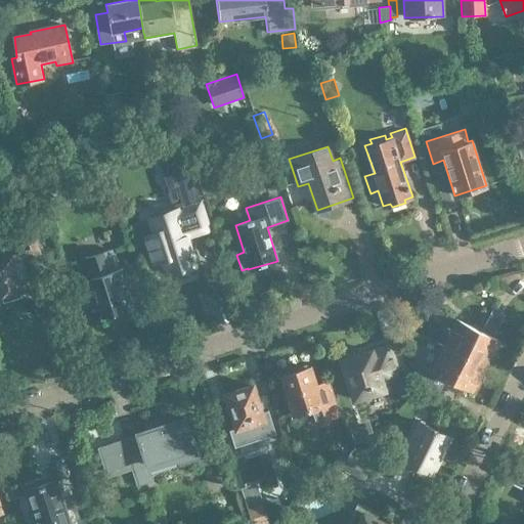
[(206,229),(198,203),(176,209),(180,221),(153,229),(158,245),(149,247),(154,261),(163,259),(167,273),(174,271),(175,275),(188,270),(188,266),(195,264),(187,235),(206,229)]
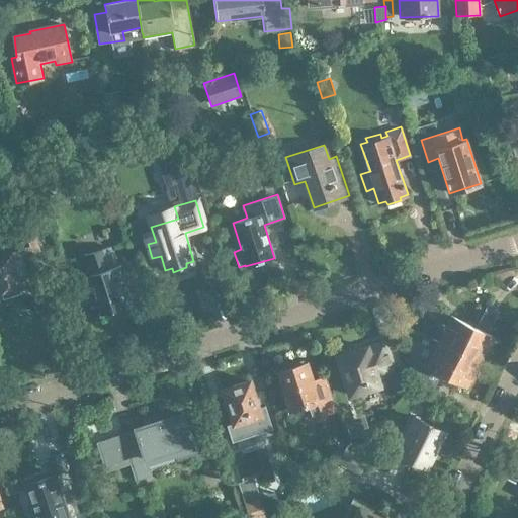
[(44,205),(49,221),(60,217),(55,201),(44,205)]
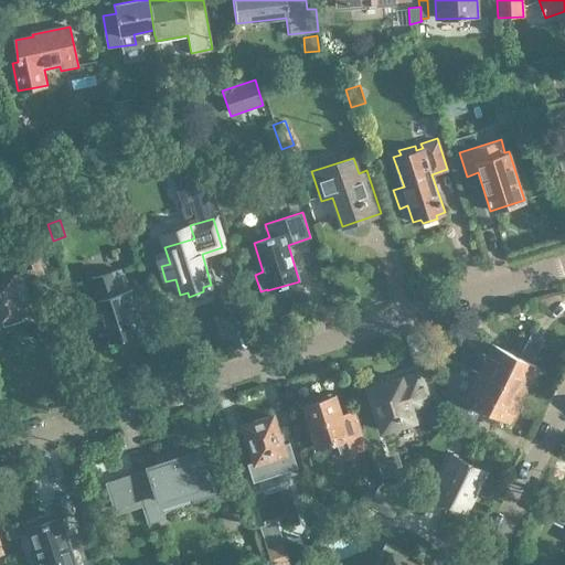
[(22,278),(41,273),(33,248),(19,254),(22,265),(3,270),(6,277),(0,278),(0,319),(32,310),(22,278)]
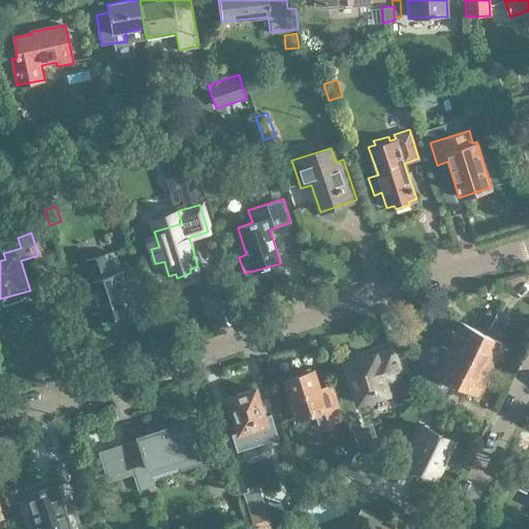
[(111,253),(89,260),(85,261),(92,280),(91,280),(93,288),(81,292),(86,309),(99,305),(103,318),(135,308),(123,270),(116,272),(111,253)]
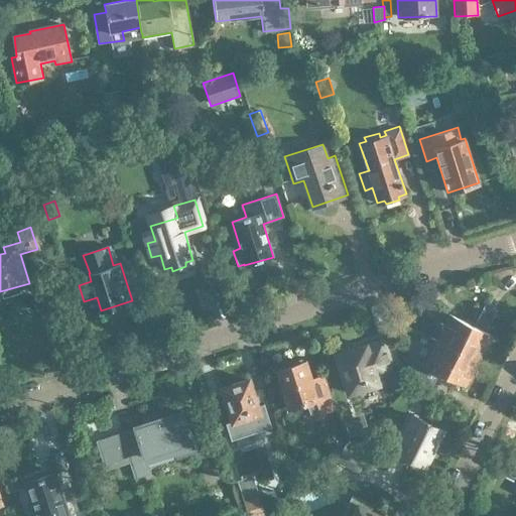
[(437,339),(479,361),(492,335),(486,332),(496,310),(485,304),(474,326),(448,314),(437,339)]
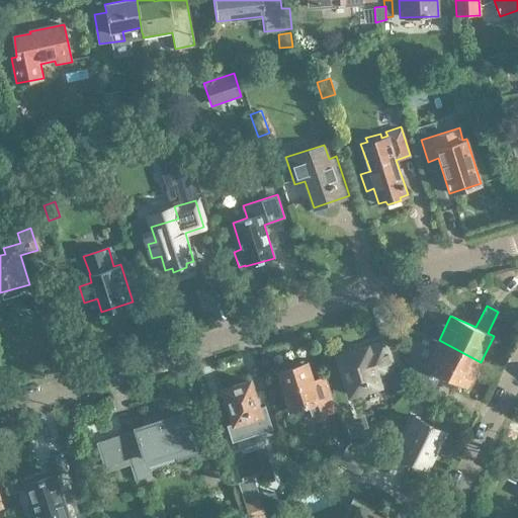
[(467,389),(481,362),(439,340),(427,365),(417,361),(411,375),(416,377),(433,386),(434,386),(439,374),(467,389)]
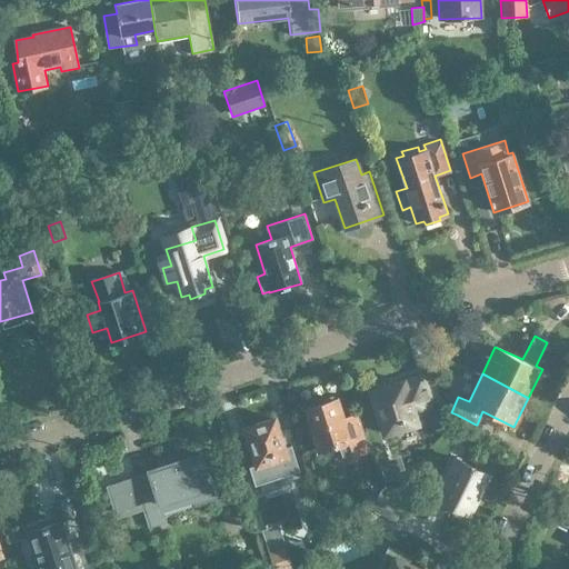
[(419,419),(436,412),(422,375),(369,390),(385,437),(420,425),(419,419)]
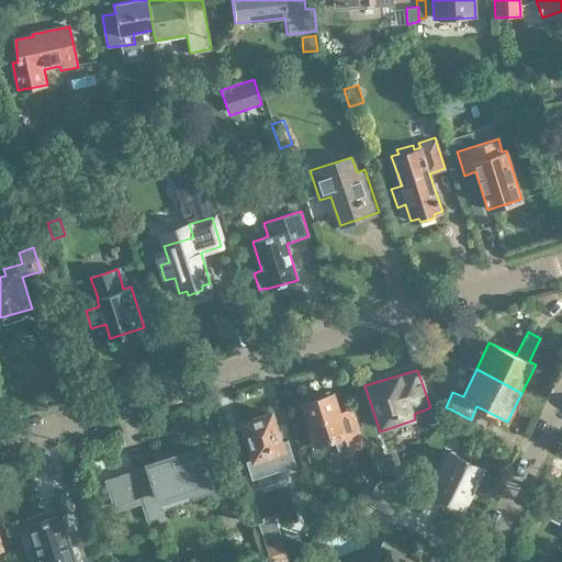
[(352,407),(338,412),(332,392),(301,402),(315,446),(333,440),(335,444),(338,454),(366,446),(352,407)]
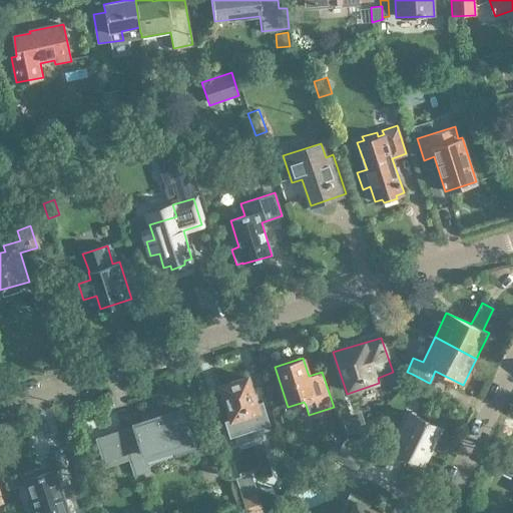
[(263,431),(259,419),(257,413),(259,412),(247,376),(219,385),(230,421),(244,417),(250,435),(263,431)]
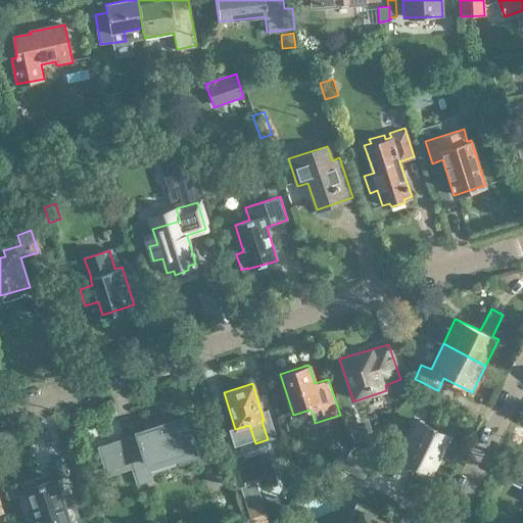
[(149,468),(176,460),(178,465),(196,460),(197,465),(215,460),(208,437),(192,442),(184,417),(136,432),(136,433),(99,446),(108,475),(131,469),(136,484),(153,479),(149,468)]
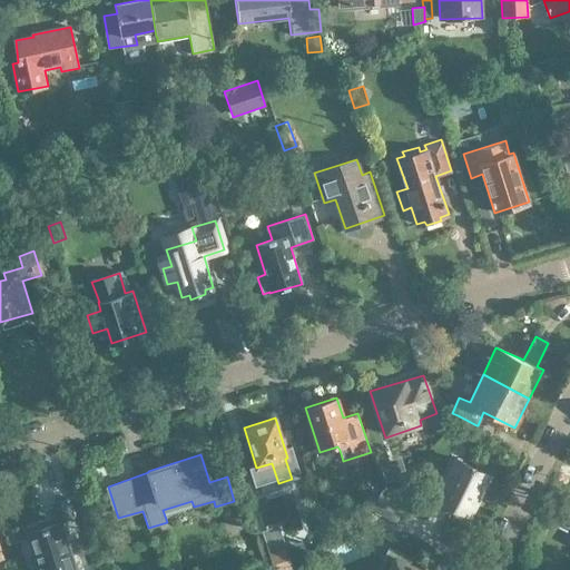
[(468,516),(489,474),(457,458),(435,500),(468,516)]
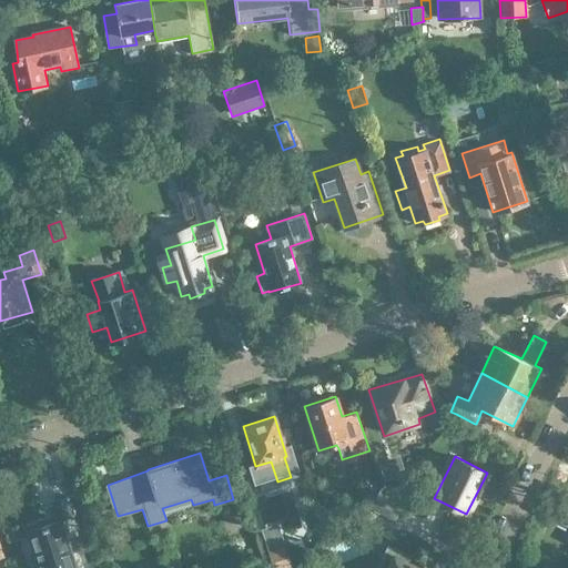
[(567,492),(556,517),(567,523),(567,492)]
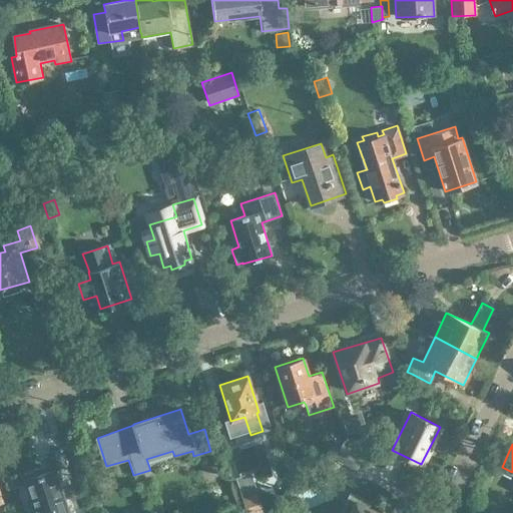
[(335,458),(356,469),(363,456),(342,445),(335,458)]
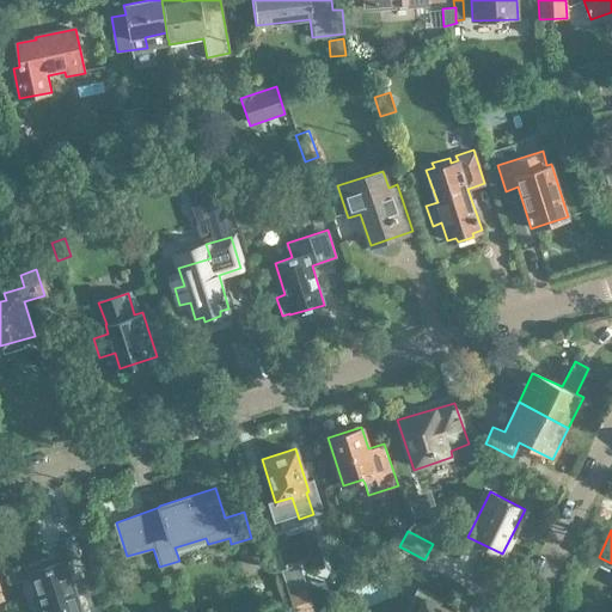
[(81,611),(80,604),(79,605),(72,580),(85,575),(73,534),(54,540),(61,562),(29,571),(41,611),(54,611),(63,610),(63,611),(81,611)]
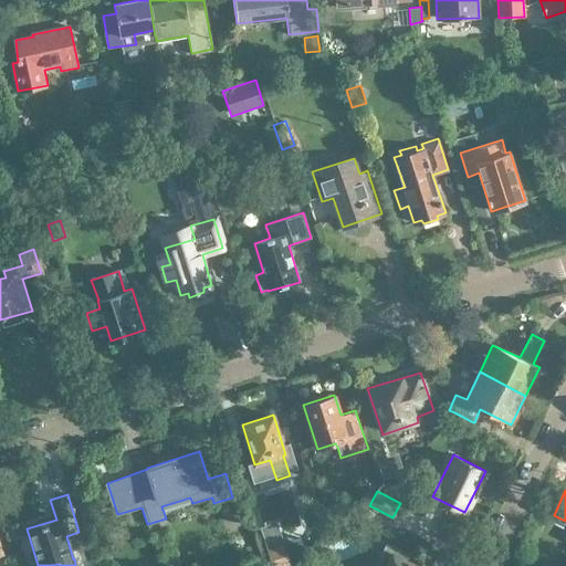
[(272,563),(287,557),(295,555),(301,543),(297,531),(264,541),(272,563)]
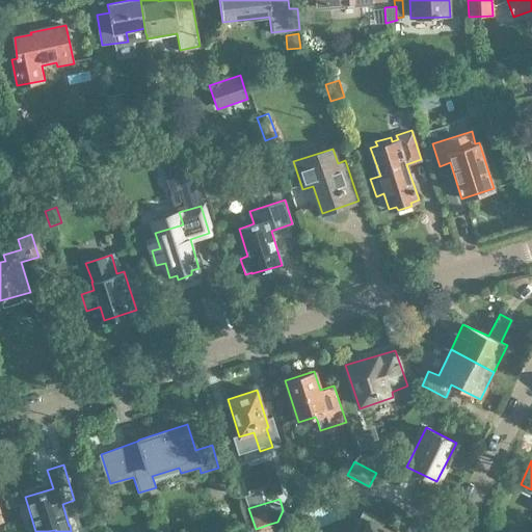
[(388,531),(366,521),(368,516),(362,513),(354,530),(358,531),(402,531),(390,526),(388,531)]
